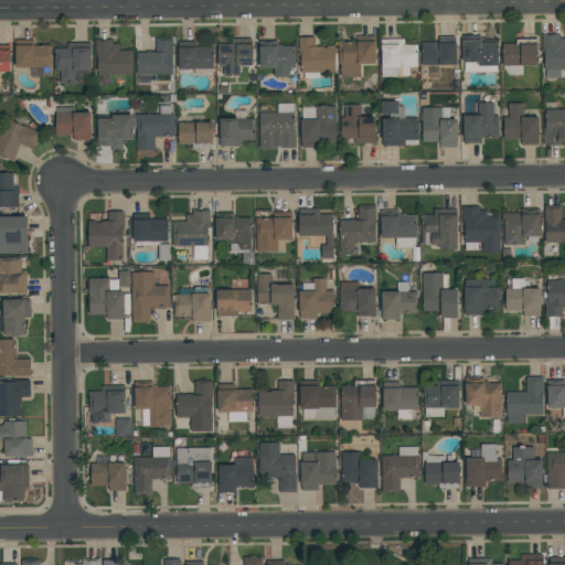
[(339,41),(340,77),(360,76),(360,64),(375,64),(374,36),(361,36),(361,41),(339,41)]
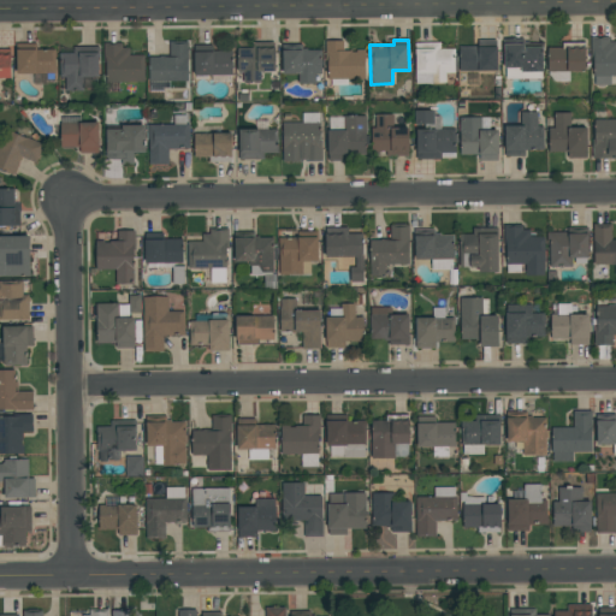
[(497,71),(497,40),(480,40),(480,47),(458,46),(458,71),(497,71)]
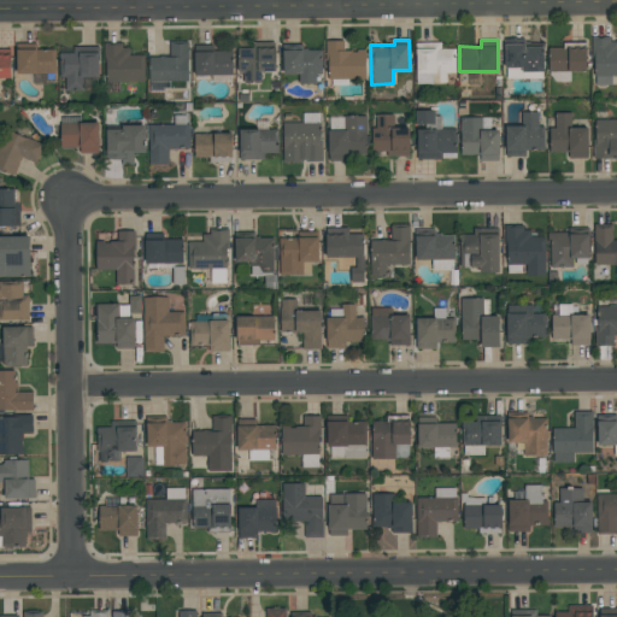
[(616,40),(593,41),(594,87),(611,86),(611,77),(616,76),(616,40)]
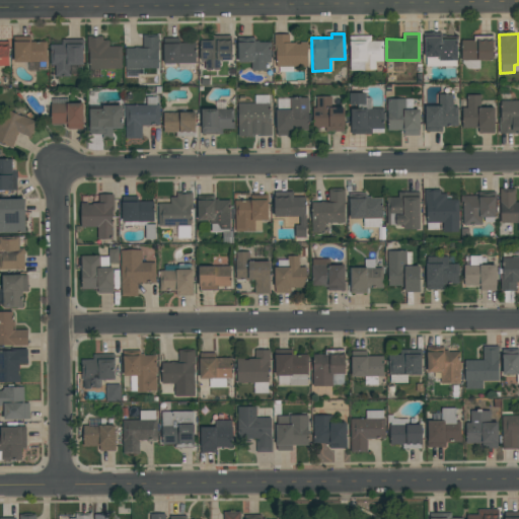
[(307,43),(289,43),(289,34),(274,34),(275,68),(308,67),(307,43)]
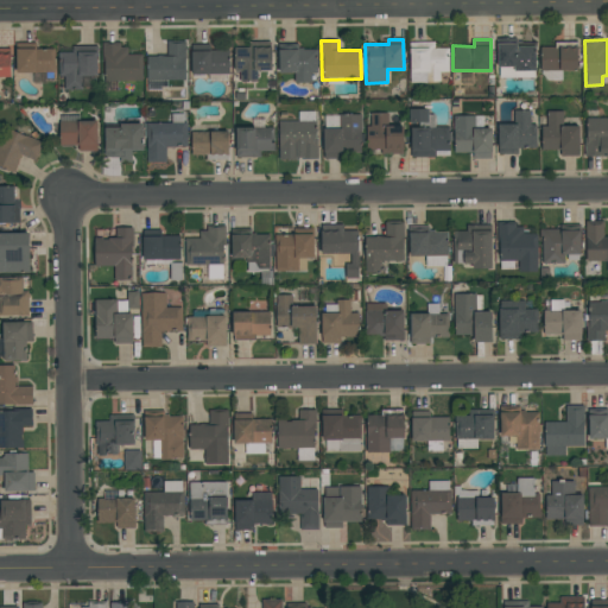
[(449,73),(449,49),(435,49),(434,42),(409,43),(410,83),(439,83),(439,73),(449,73)]
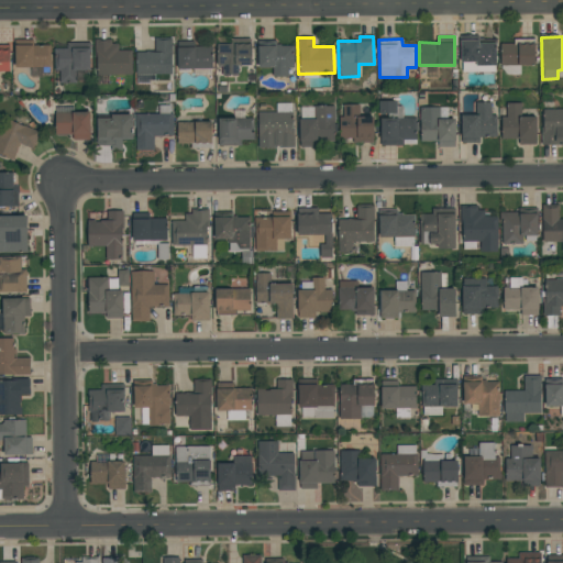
[(496,66),(495,40),(461,41),(461,62),(475,62),(475,66),(496,66)]
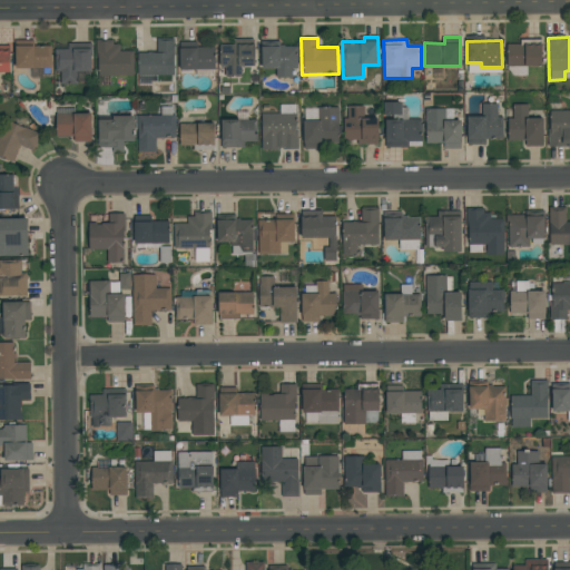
[(509,45),(508,76),(527,76),(527,66),(541,66),(541,40),(519,40),(519,45),(509,45)]
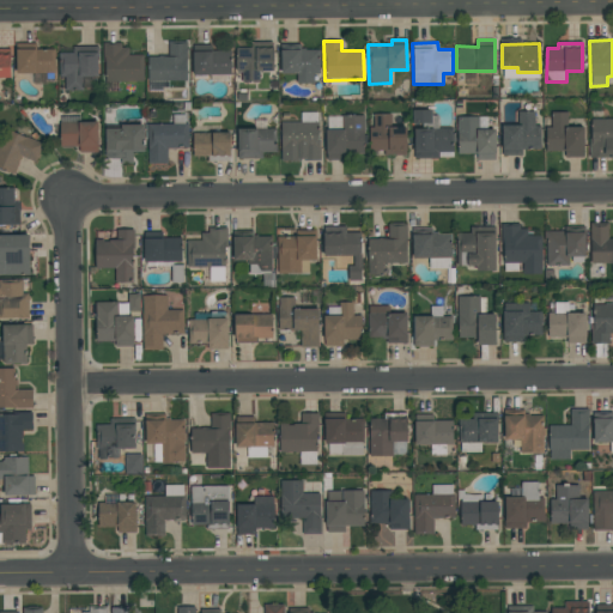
[(104,83),(144,82),(144,55),(129,55),(128,44),(104,46),(104,83)]
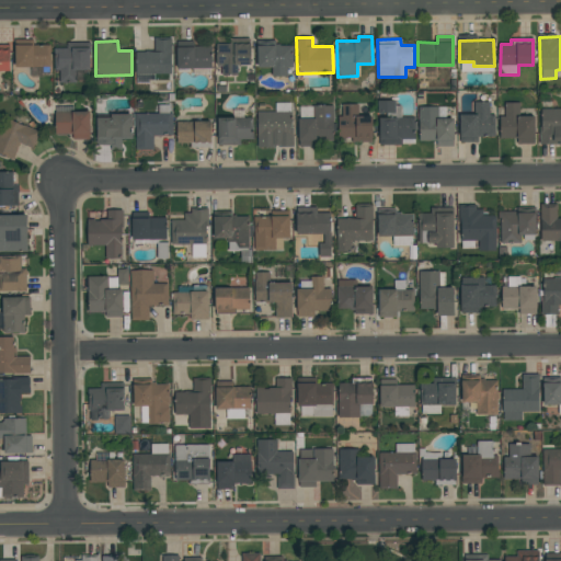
[(171,75),(171,41),(155,41),(153,53),(136,52),(136,82),(155,82),(155,75),(171,75)]
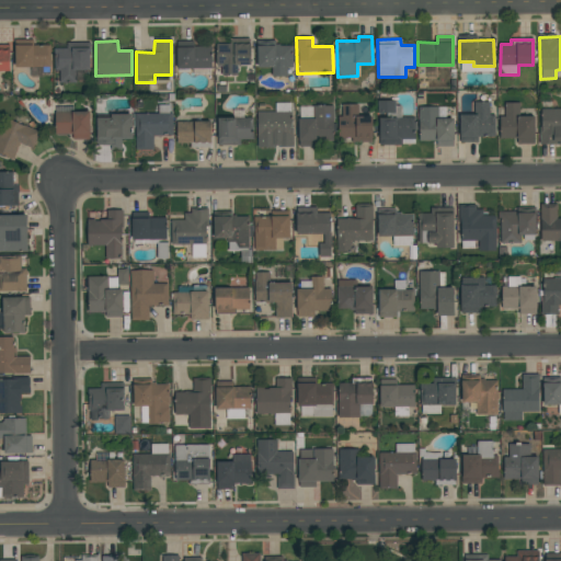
[(217,75),(235,75),(235,65),(250,65),(251,43),(228,42),(228,45),(218,45),(217,75)]
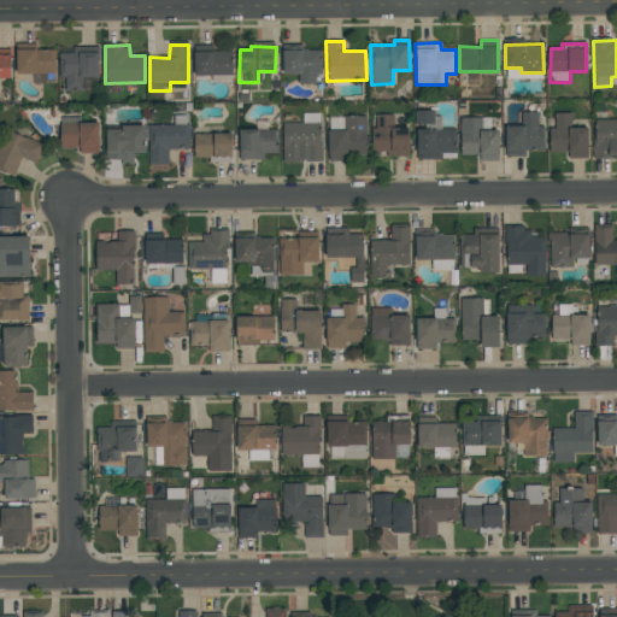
[(65,92),(82,92),(82,77),(98,77),(99,47),(72,47),(72,54),(63,53),(62,78),(65,78),(65,92)]
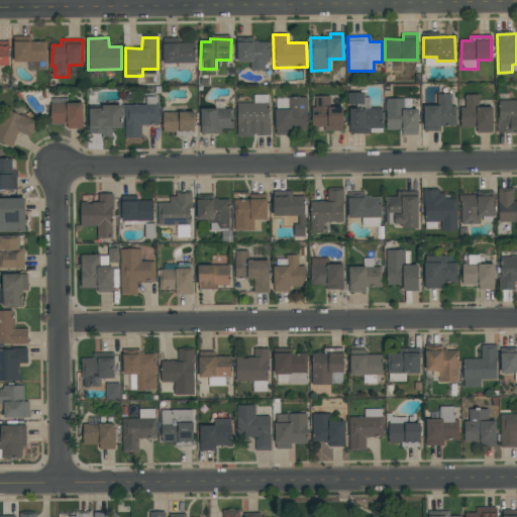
[(237,39),(236,62),(250,63),(250,70),(265,71),(265,62),(270,62),(270,40),(237,39)]
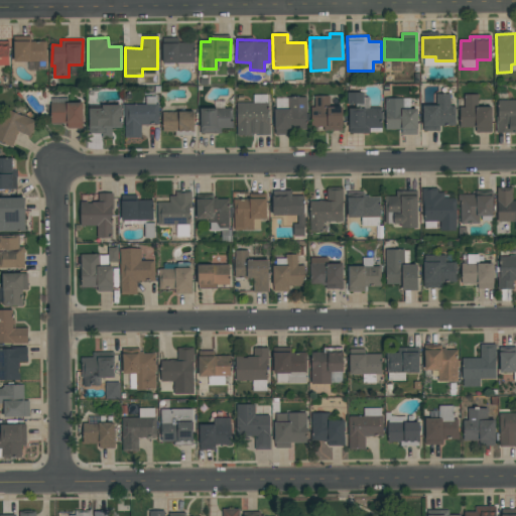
[(0,65),(9,66),(8,41),(0,40),(0,65)]
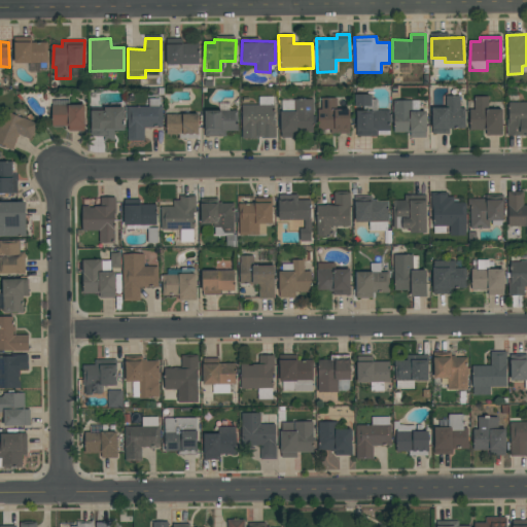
[(47,63),(47,42),(13,43),(13,64),(47,63)]
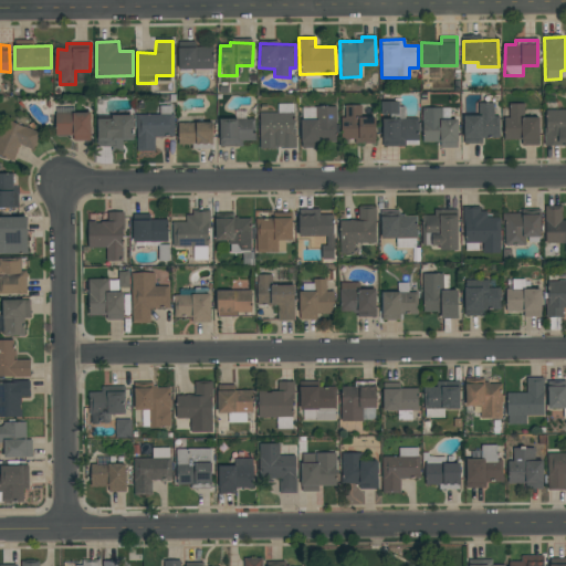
[(212,70),(213,49),(178,48),(177,69),(212,70)]
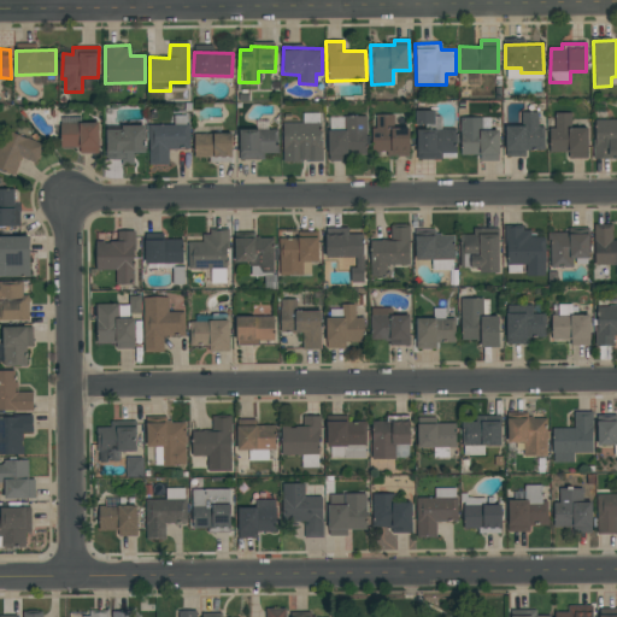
[(438,111),(415,111),(416,124),(417,124),(418,159),(442,159),(442,154),(456,153),(454,129),(438,129),(438,111)]
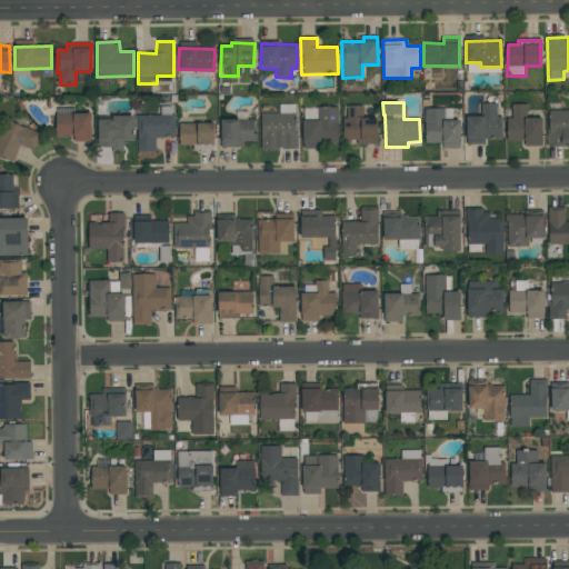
[(466,145),(485,145),(485,139),(502,139),(502,117),(496,117),(496,103),(480,103),(480,117),(467,116),(466,145)]
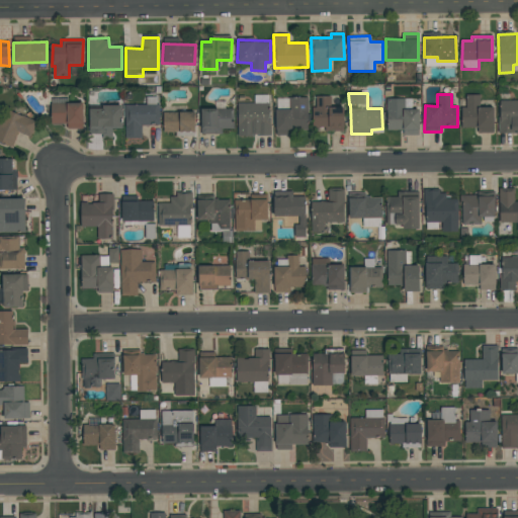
[(238,136),(269,136),(269,95),(254,95),(254,104),(237,104),(238,136)]
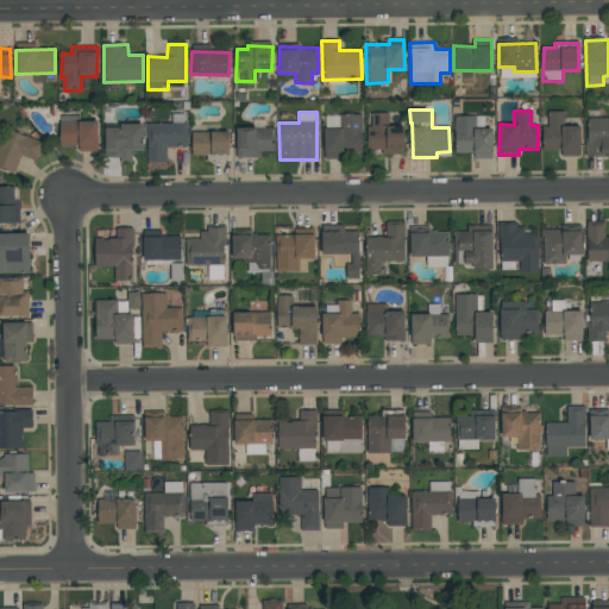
[(579,126),(564,126),(564,112),(547,112),(547,127),(542,127),(542,151),(562,151),(562,156),(579,157),(579,126)]
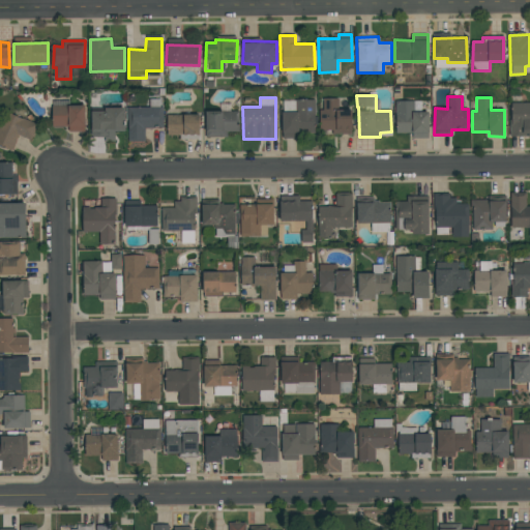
[(351,110),(339,110),(339,98),(320,99),(321,130),(331,130),(332,135),(352,134),(351,110)]
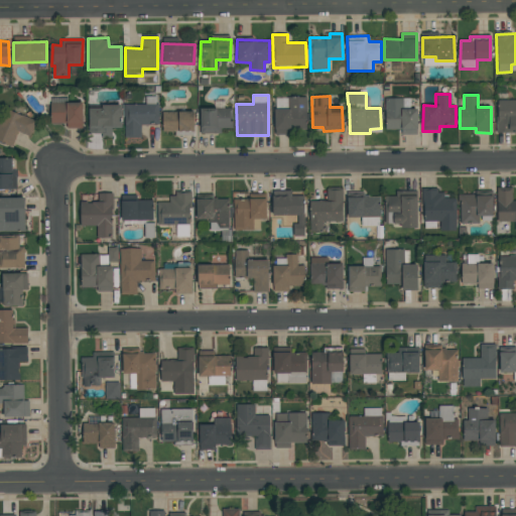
[(306,133),(306,98),(276,98),(276,109),(275,109),(274,133),(306,133)]
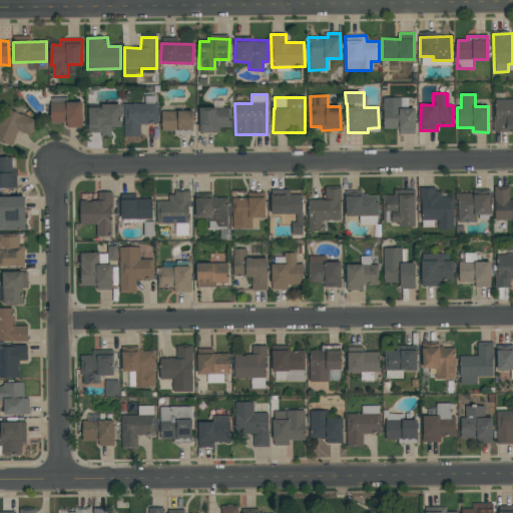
[(415,108),(408,108),(408,98),(383,98),(383,129),(399,129),(399,133),(415,134),(415,108)]
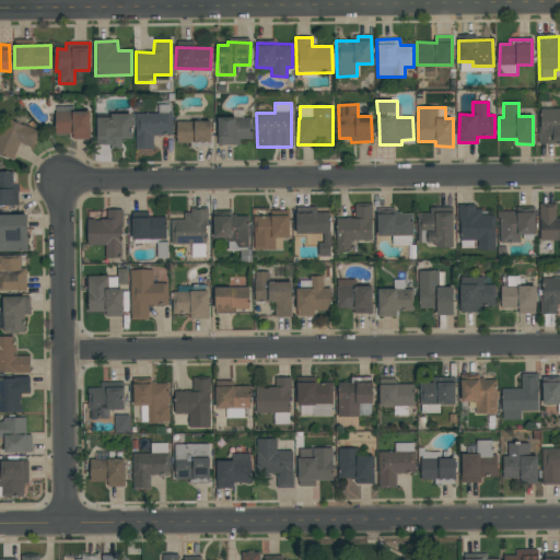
[(559,108),(539,109),(539,144),(559,144),(559,108)]
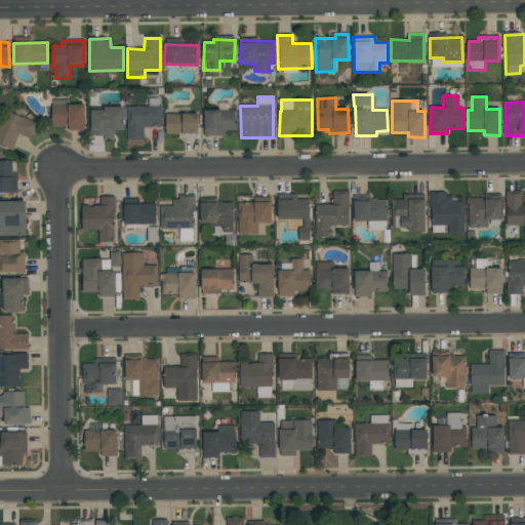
[(84,105),(51,105),(51,125),(68,126),(68,130),(83,131),(84,105)]
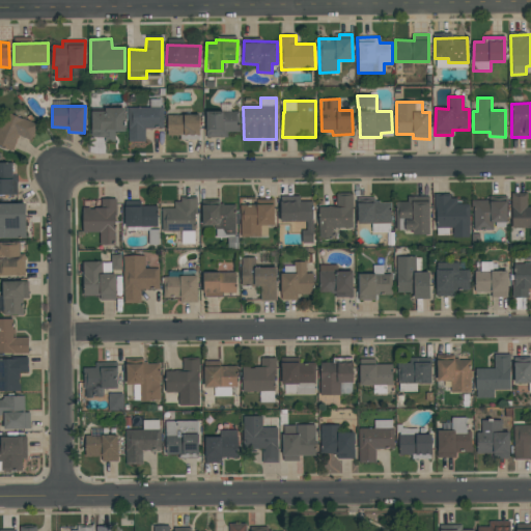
[(129,142),(145,142),(145,129),(163,129),(163,108),(129,107),(129,142)]
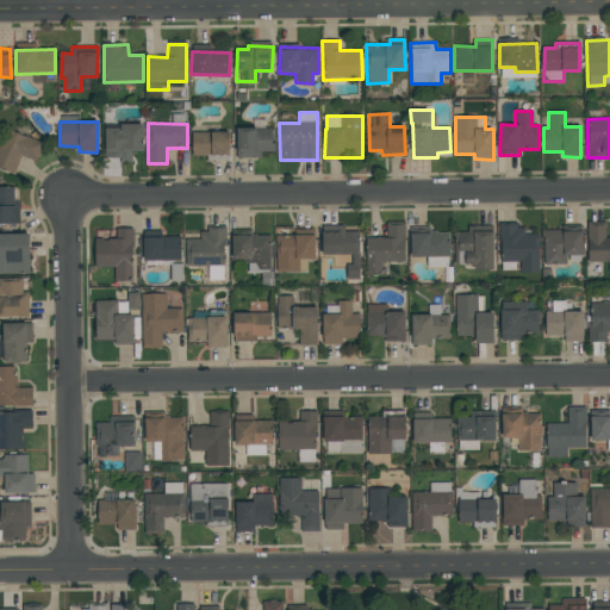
[(105,126),(105,159),(120,159),(120,162),(132,162),(132,151),(144,151),(143,125),(105,126)]
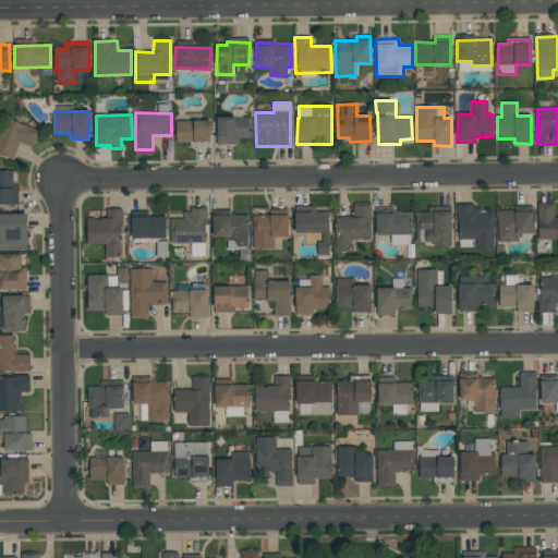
[(216,118),(217,145),(239,144),(239,138),(251,138),(251,117),(216,118)]
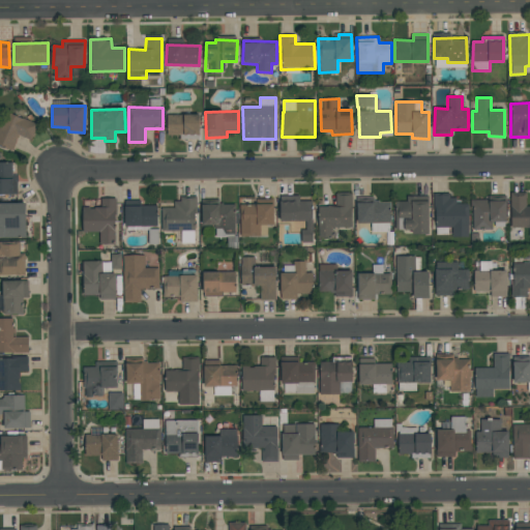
[(0,124),(0,146),(12,151),(18,136),(31,141),(37,124),(5,112),(0,124)]
